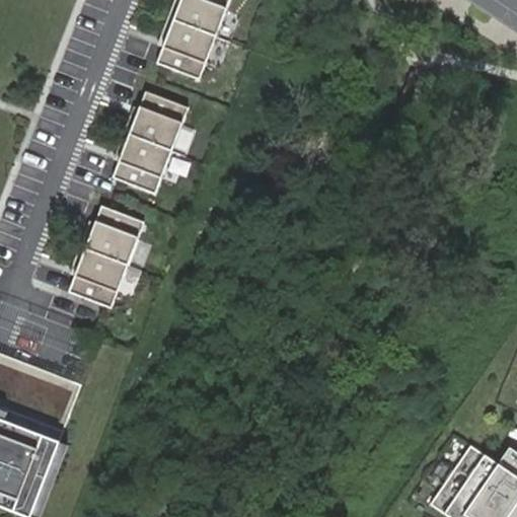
[(179,0),(156,61),(200,77),(229,0),(179,0)]
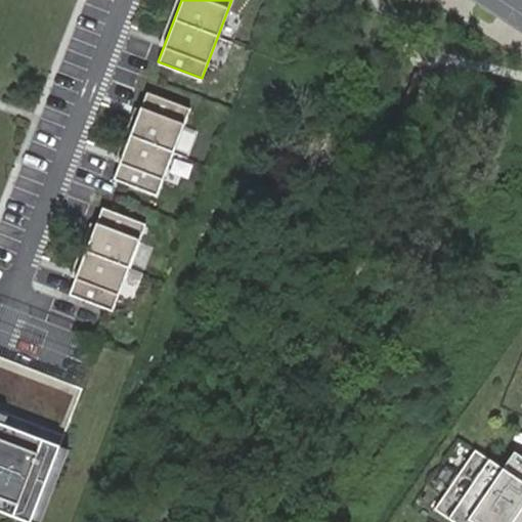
[(190,106),(146,90),(113,177),(156,193),(190,106)]
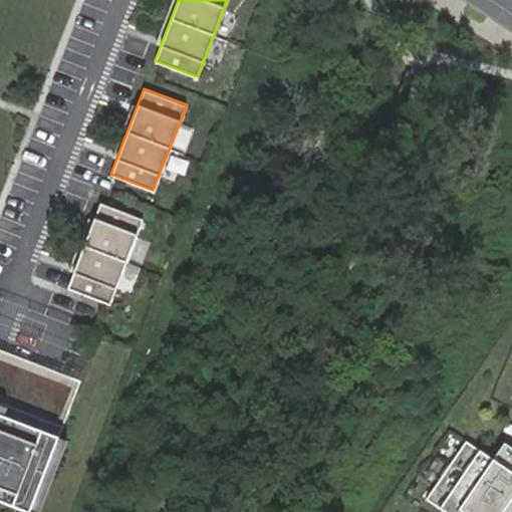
[(142,218),(99,202),(66,287),(108,303),(142,218)]
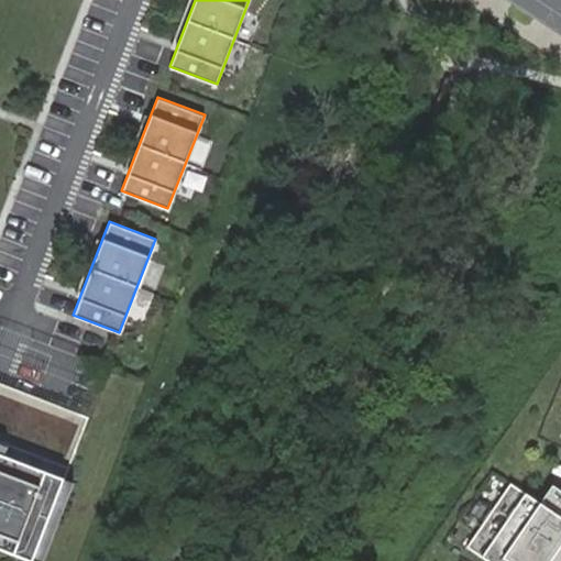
[(0,454),(63,479),(107,366),(24,334),(0,325),(0,454)]
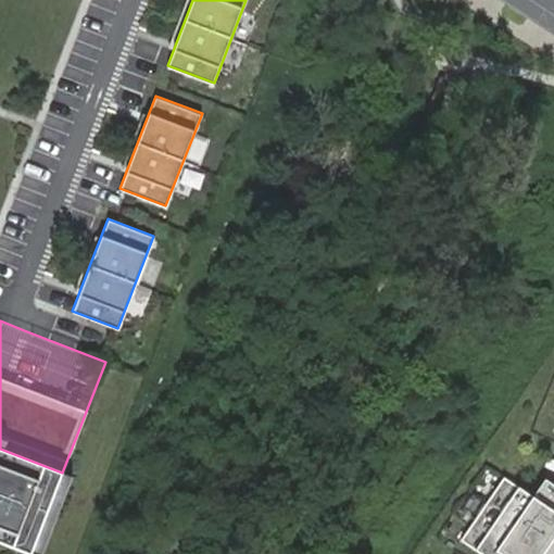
[(0,543),(27,553),(30,553),(62,473),(0,449),(0,543)]
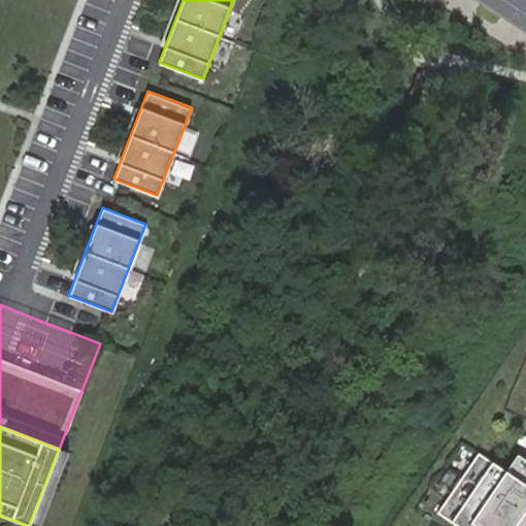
[(525,525),(525,485),(477,452),(435,512),(456,525),(525,525)]
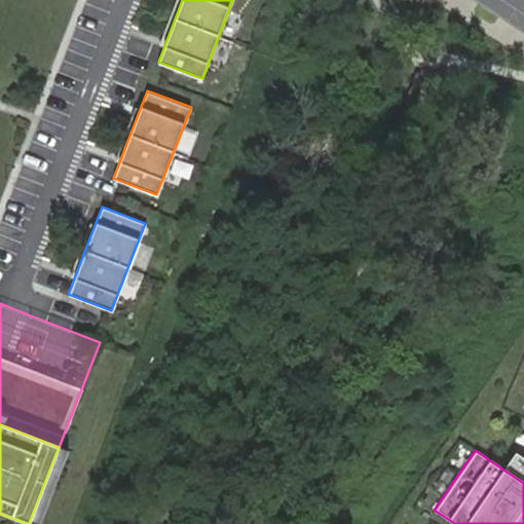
All buildings are outlined.
